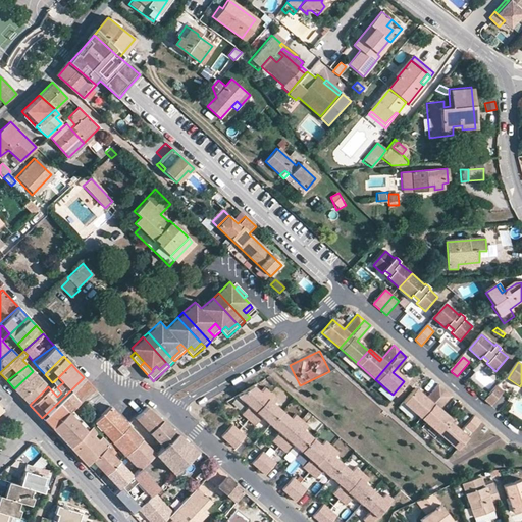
[(122,365),(117,370),(124,377),(129,373),(122,365)]
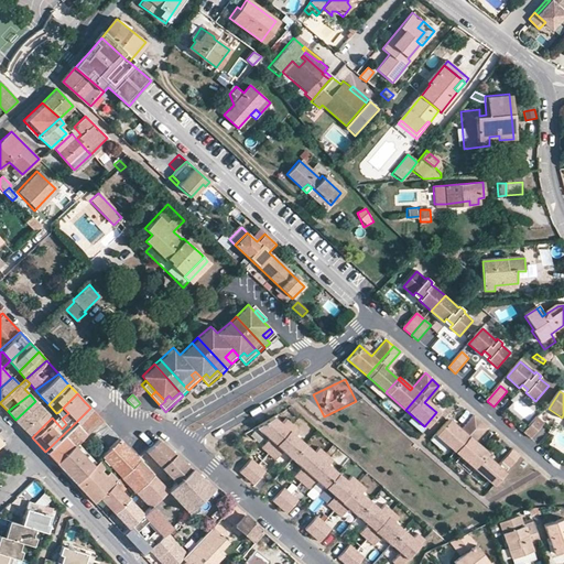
[(426,400),(424,402),(436,412),(438,410),(426,400)]
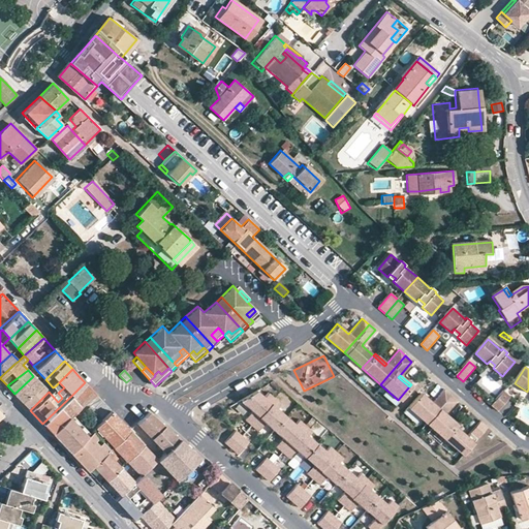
[(22,401),(40,383),(33,376),(14,394),(22,401)]
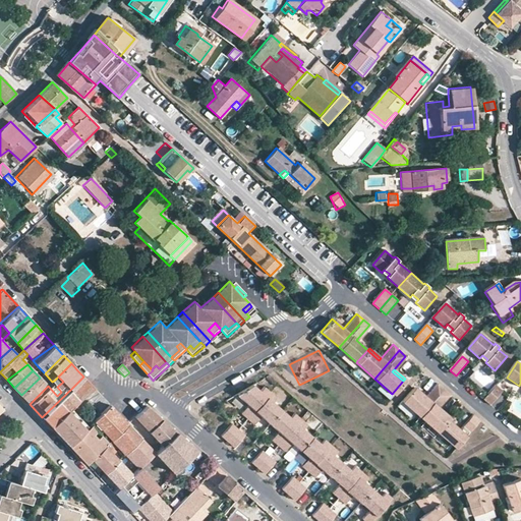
[(72,388),(42,417),(69,446),(85,429),(78,421),(72,414),(68,410),(72,407),(81,397),(93,387),(83,377),(72,388)]
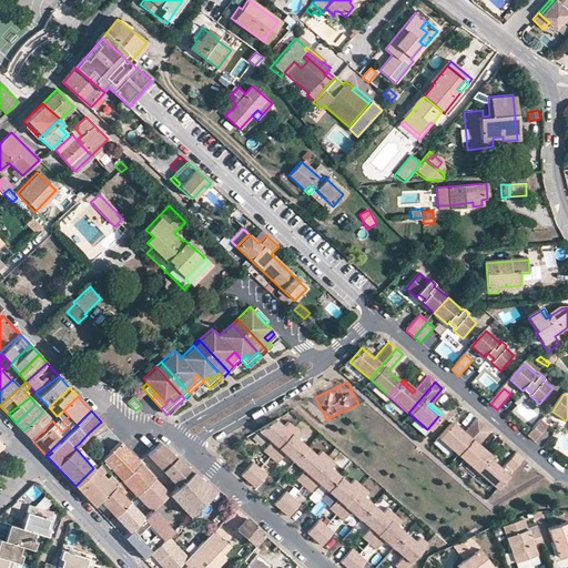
[(32,440),(52,421),(43,412),(23,430),(32,440)]
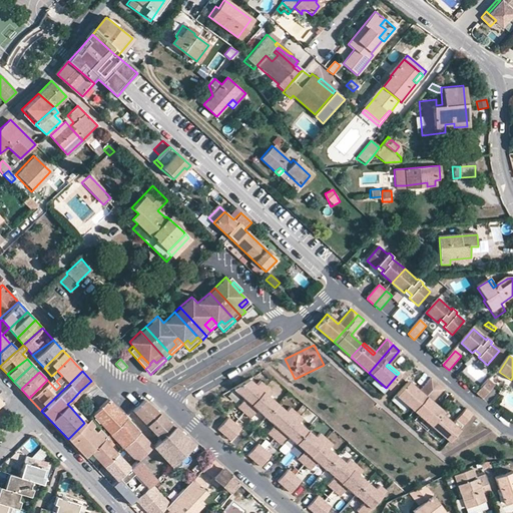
[(411,410),(435,382),(429,377),(417,390),(416,392),(405,382),(394,394),(411,410)]
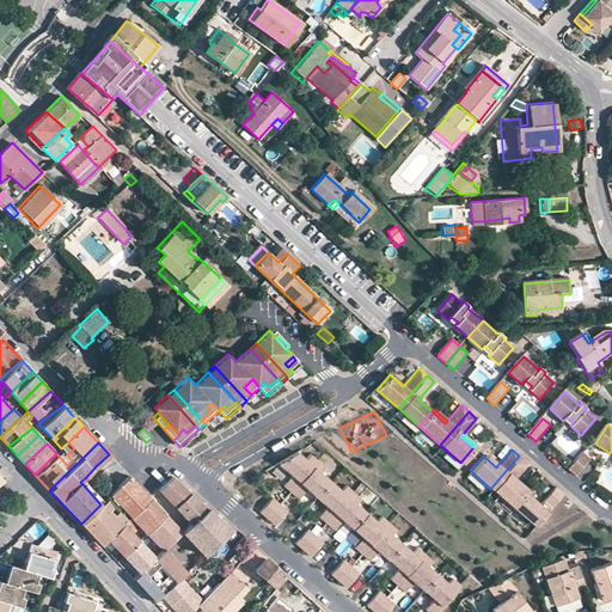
[(289,491),(316,460),(308,453),(304,458),(295,451),(276,461),(291,475),(281,484),(289,491)]
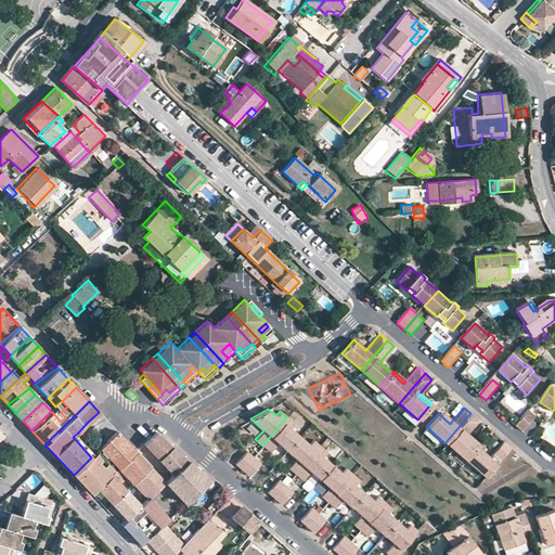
[(451,422),(439,411),(438,413),(450,424),(451,422)]
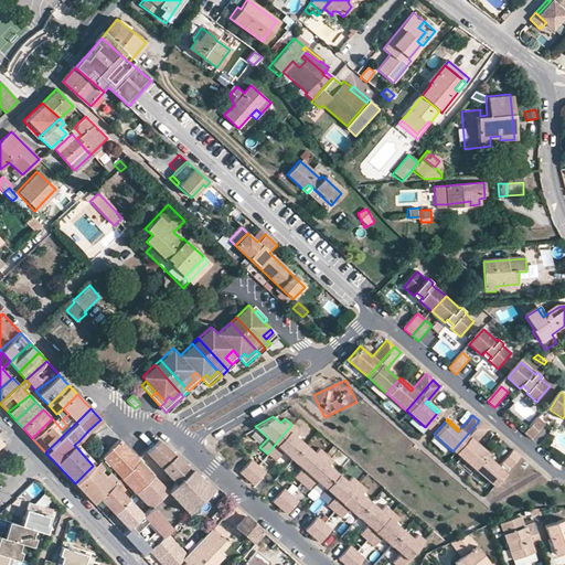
[(532,440),(545,425),(539,418),(524,434),(532,440)]
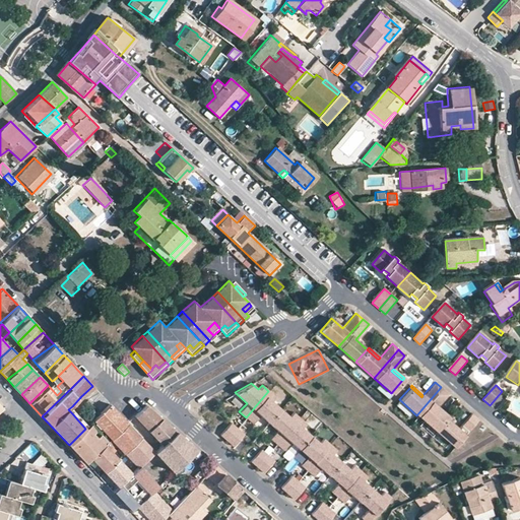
[(435,431),(446,418),(435,408),(437,406),(448,393),(441,387),(416,415),(435,431)]
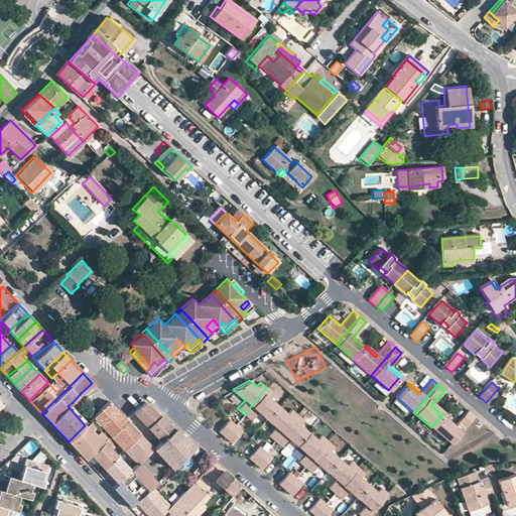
[(266,418),(277,405),(269,398),(273,393),(266,388),(244,414),(250,419),(257,411),(266,418)]
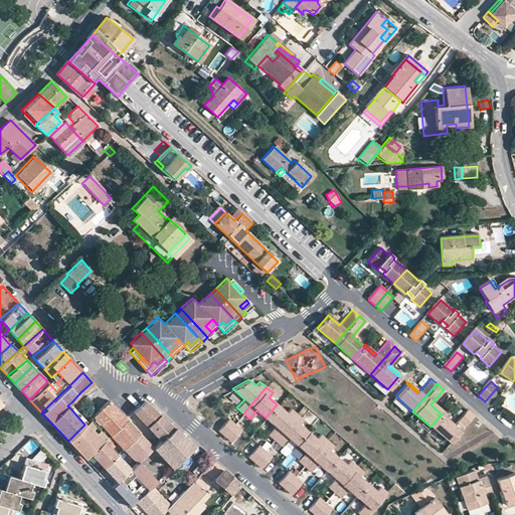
[(93,416),(110,435),(126,419),(109,400),(93,416)]
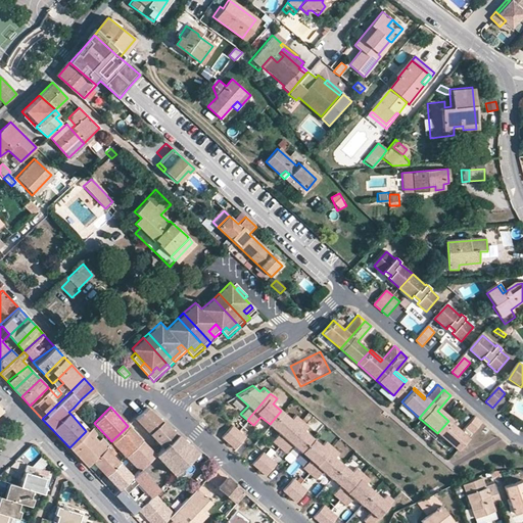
[(146,408),(136,419),(149,432),(160,421),(146,408)]
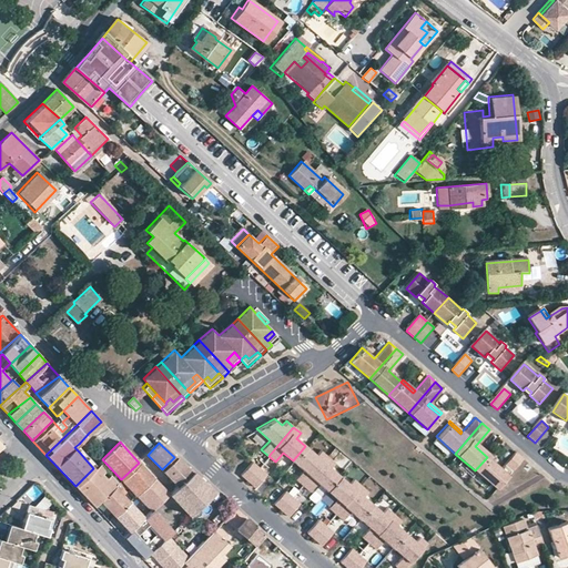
[(489,455),(477,444),(475,446),(487,457),(489,455)]
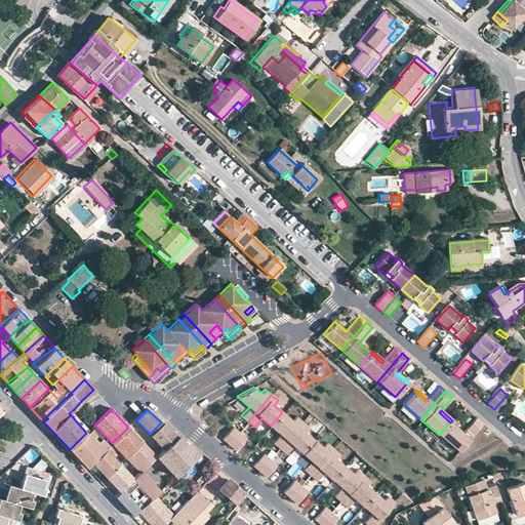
[(278,448),(301,420),(295,415),(291,419),(282,412),(271,426),(279,434),(272,442),(278,448)]
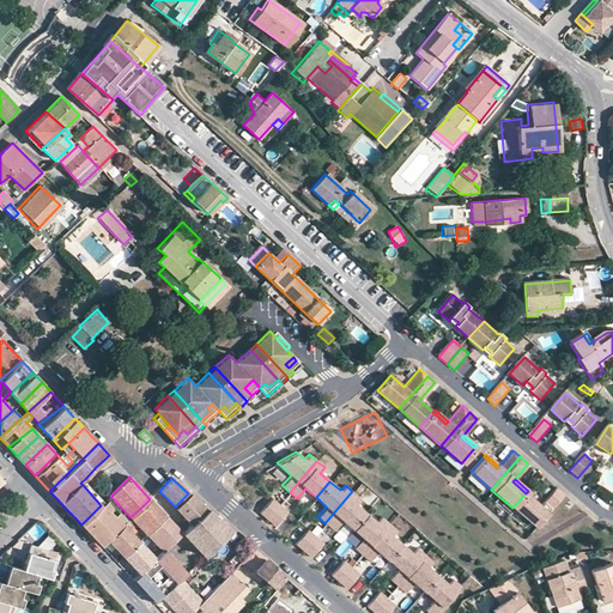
[(90,484),(85,487),(92,496),(97,491),(90,484)]
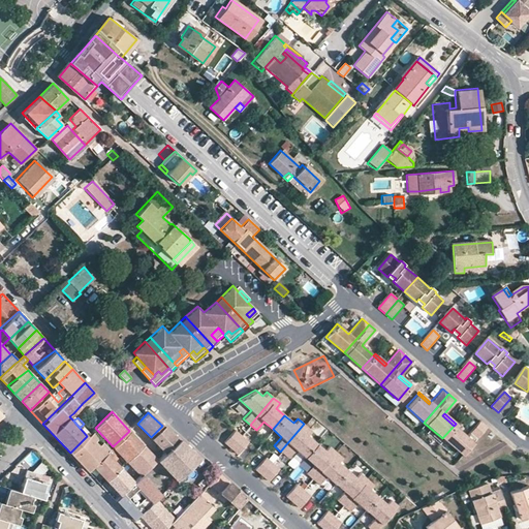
[(461,454),(486,426),(478,419),(465,436),(454,426),(442,438),(461,454)]
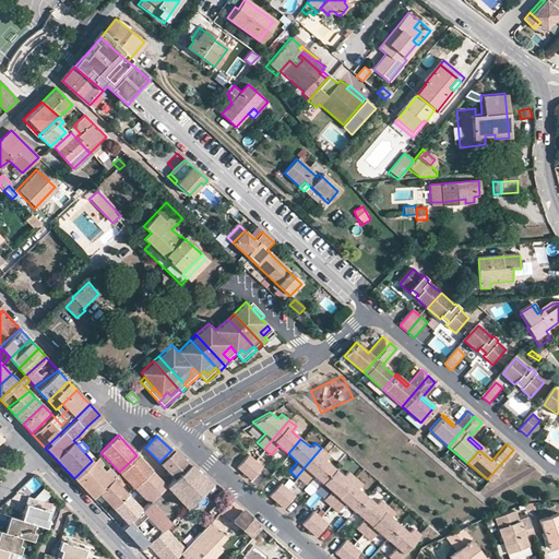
[(88,448),(84,452),(92,461),(96,456),(88,448)]
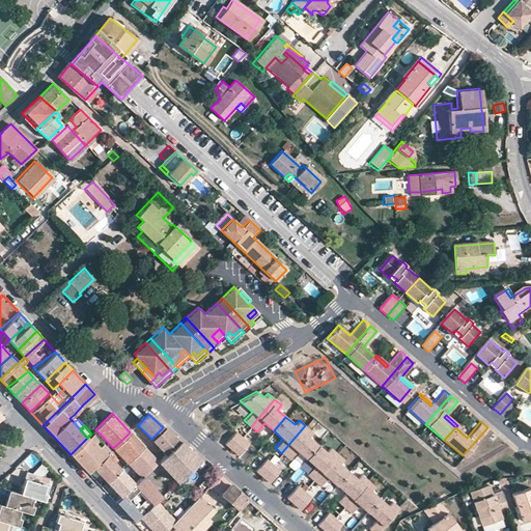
[(316,444),(308,437),(312,431),(305,425),(281,453),(288,458),(296,450),(305,457),(309,453),(316,444)]
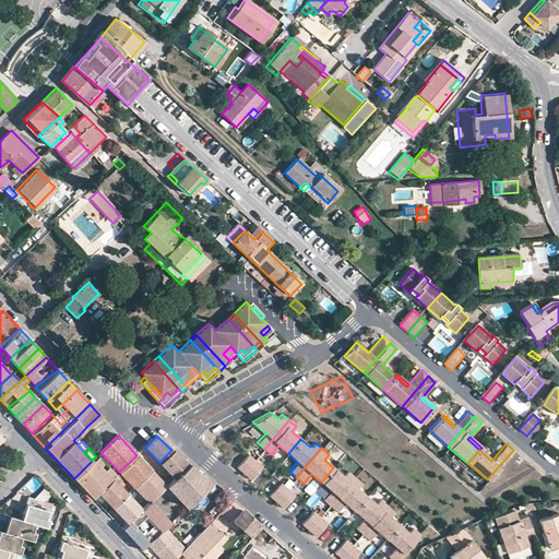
[(188,464),(171,450),(159,462),(174,477),(188,464)]
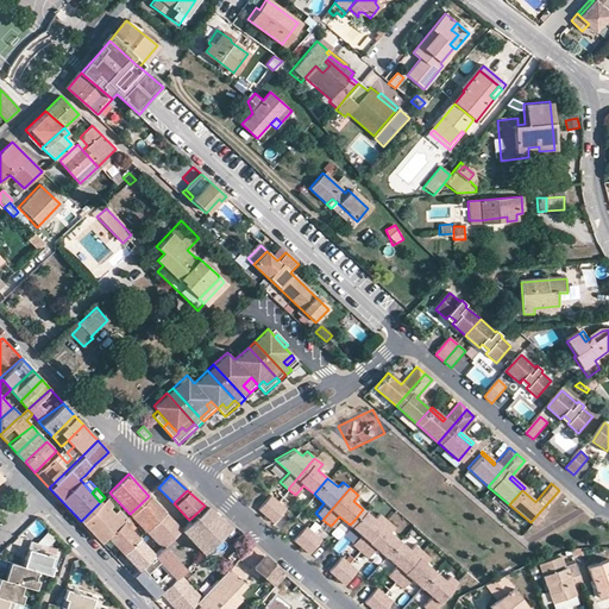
[(264,515),(277,501),(269,494),(257,508),(264,515)]
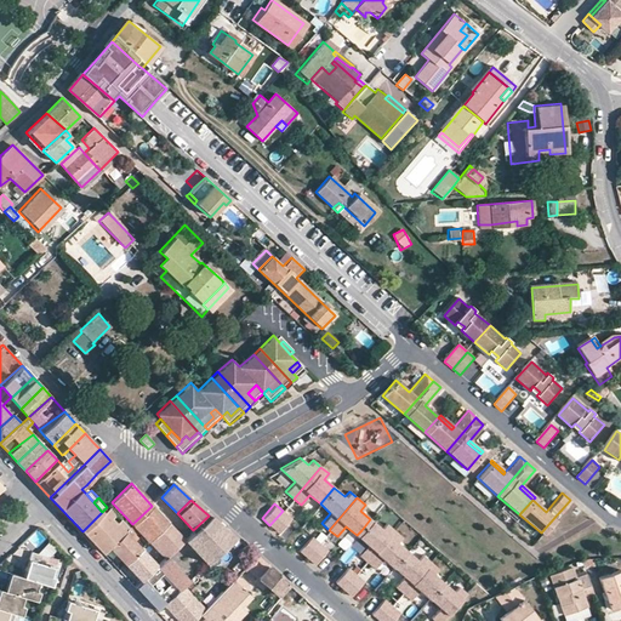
[(148,541),(166,523),(152,506),(132,524),(140,531),(148,541)]
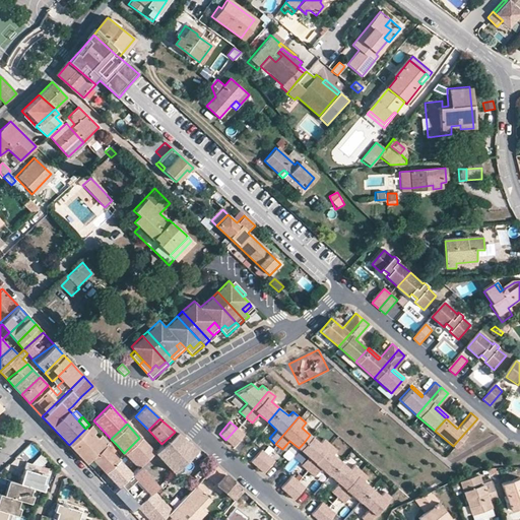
[(85,429),(69,445),(85,462),(91,457),(107,443),(89,425),(85,429)]
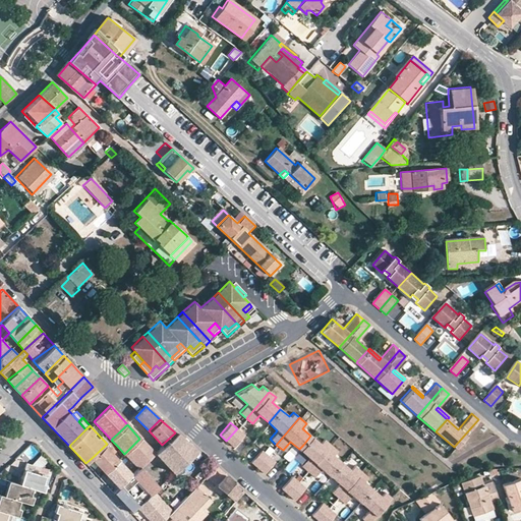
[(232,447),(243,435),(237,428),(226,441),(232,447)]
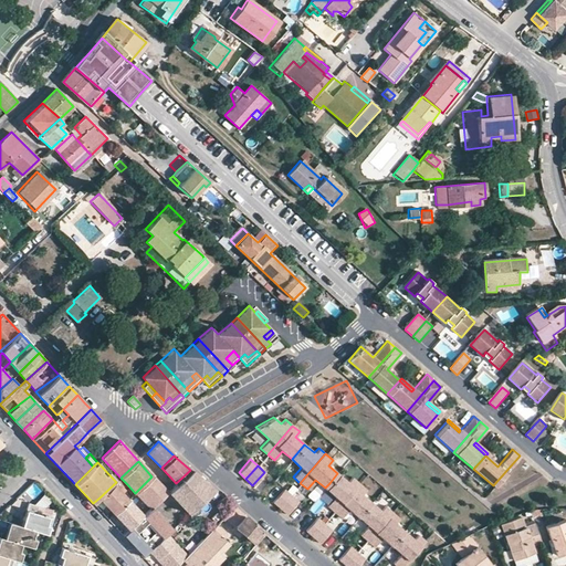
[(187,515),(213,490),(190,470),(176,483),(166,492),(187,515)]
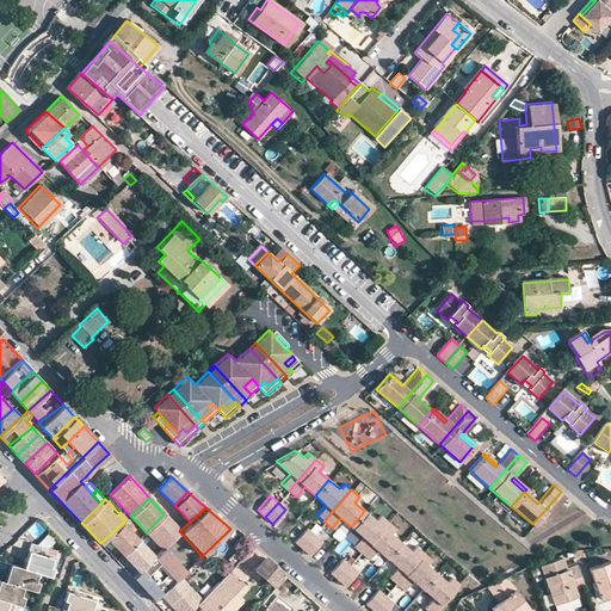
[(359,553),(387,520),(378,514),(375,519),(364,511),(356,522),(351,526),(360,535),(352,545),(359,553)]
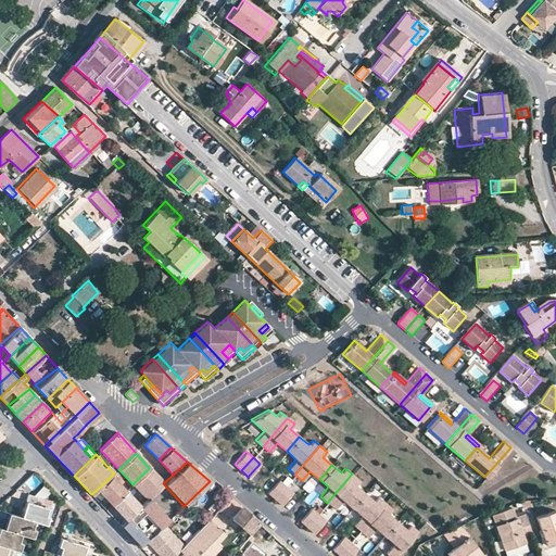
[(147,500),(148,498),(163,483),(149,468),(133,484),(147,500)]
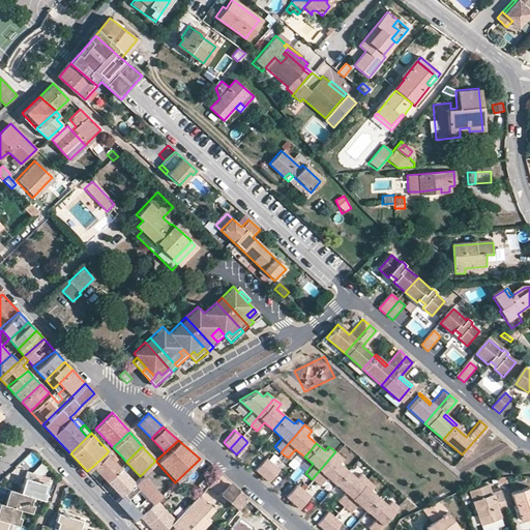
[(115,459),(119,453),(113,447),(109,451),(115,459)]
